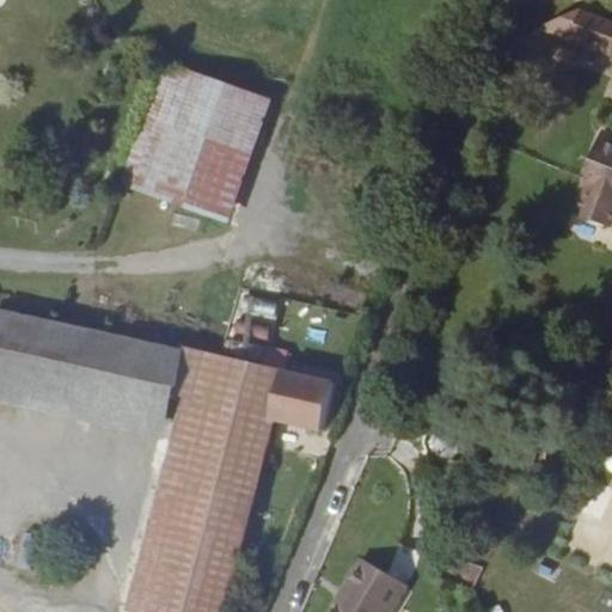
[(567,42),(577,11),(538,31),(567,42)]
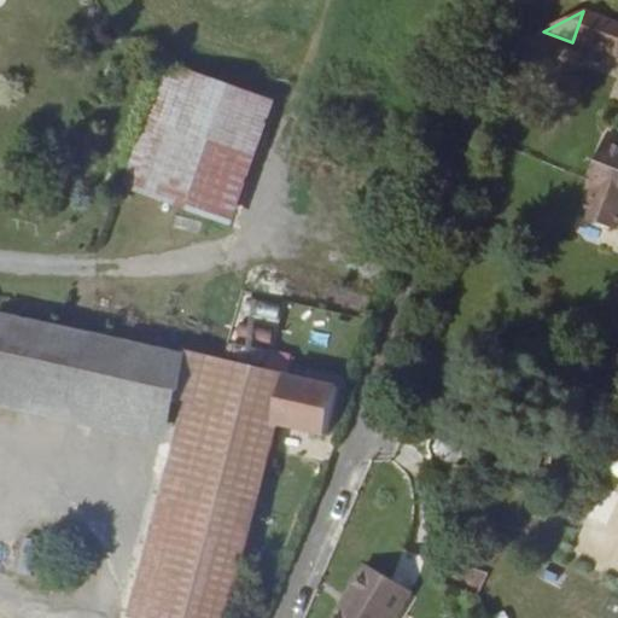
[(617,24),(583,11),(572,42),(617,58),(617,24)]
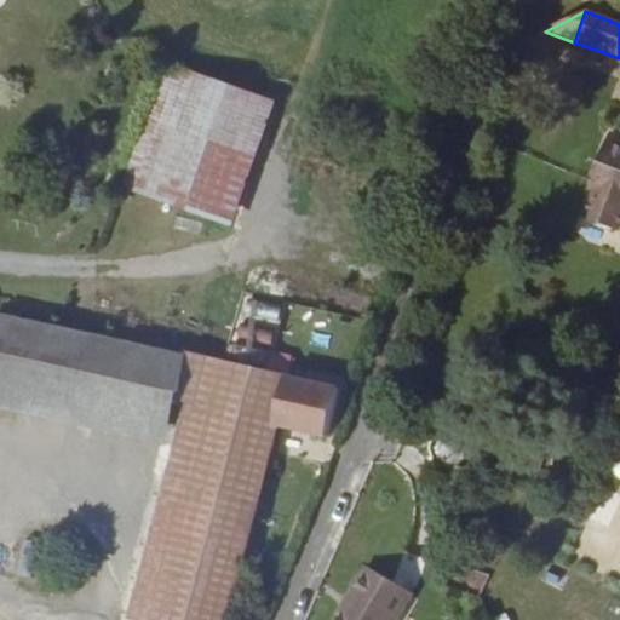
[(239,156),(145,124),(125,178),(219,211),(239,156)]
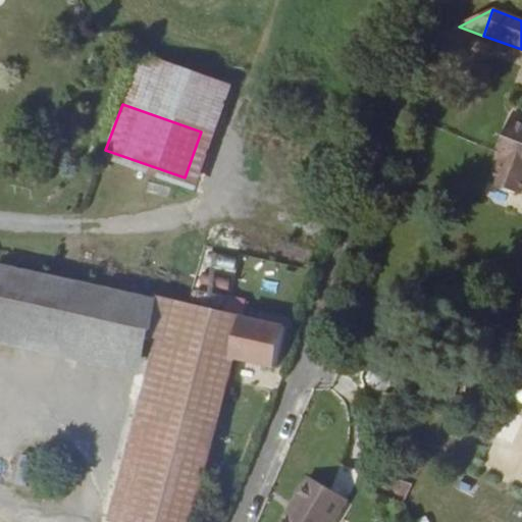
[(521,117),(513,114),(494,160),(499,162),(490,181),(521,194),(521,192),(521,117)]
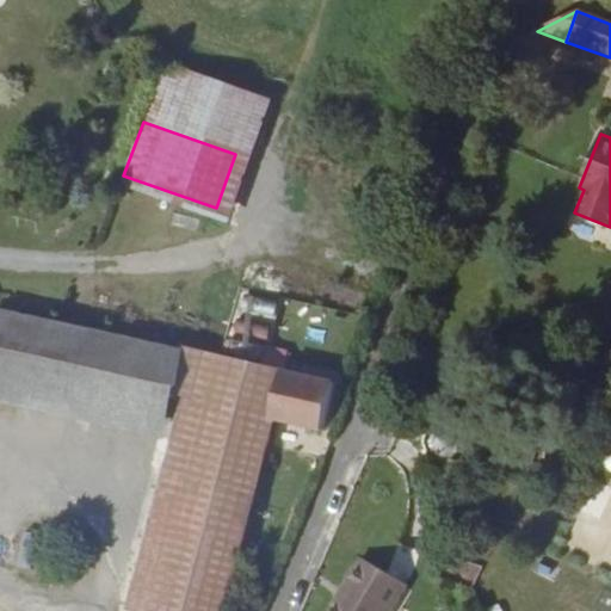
[(242,294),(236,333),(261,337),(265,316),(276,318),(279,300),(242,294)]
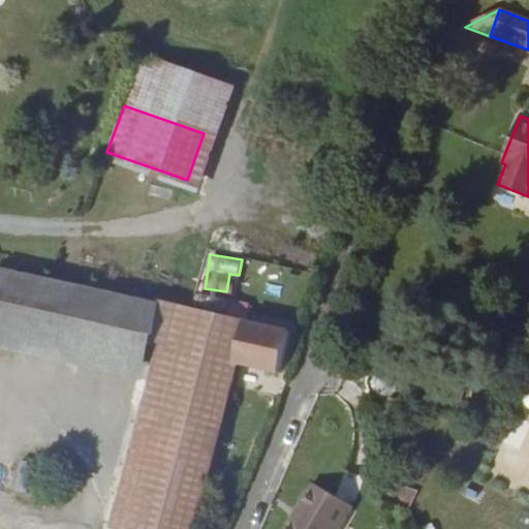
[(281,367),(290,332),(200,309),(112,292),(0,267),(0,284),(0,286),(0,328),(149,362),(154,342),(181,347),(135,528),(139,528),(197,528),(239,356),(281,367)]
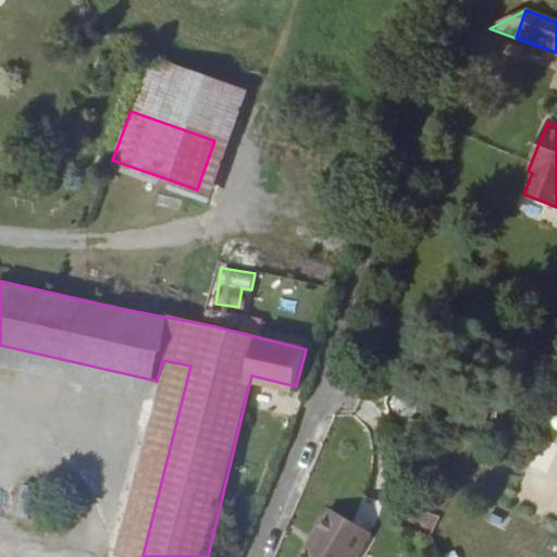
[(556,404),(548,424),(553,425),(536,458),(539,459),(505,537),(533,544),(556,491),(556,404)]
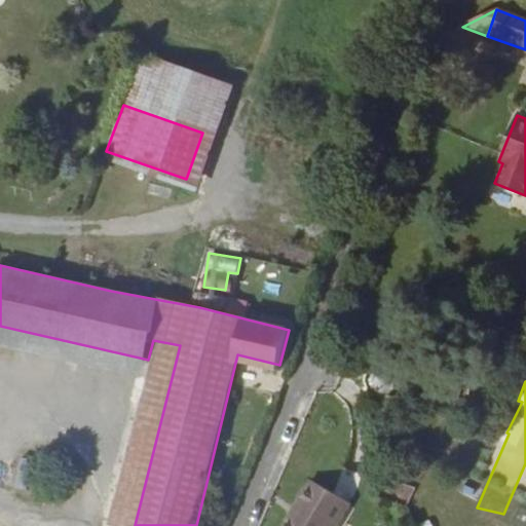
[(19,457),(15,489),(33,491),(37,459),(19,457)]
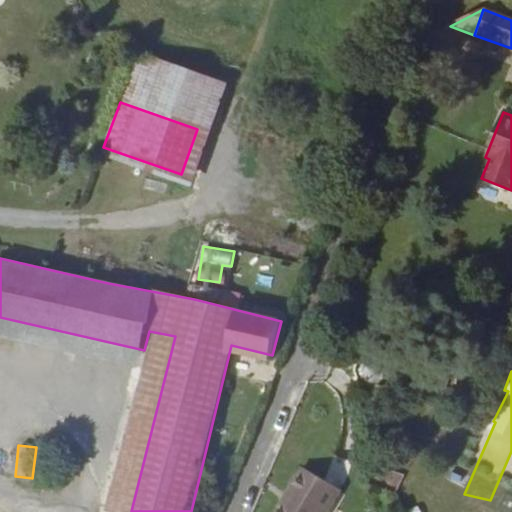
[(331,511),(349,486),(312,461),(278,511),(331,511)]
